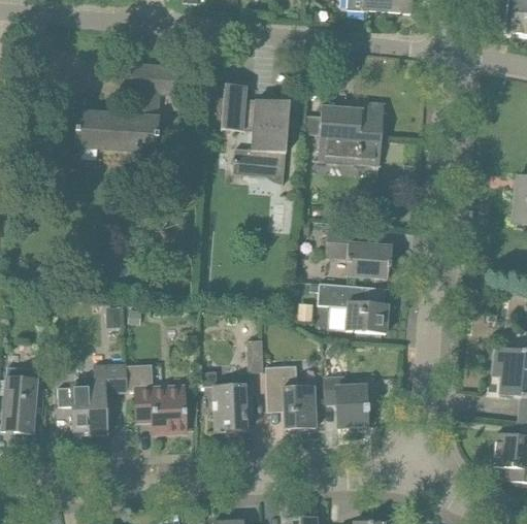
[(351,0),(350,8),(365,9),(410,12),(410,0),(351,0)]
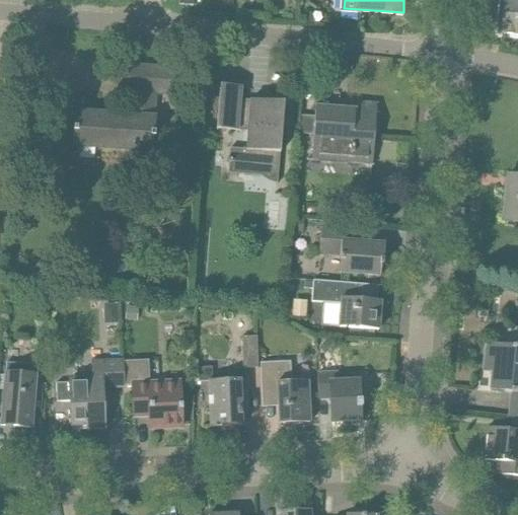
[(506,0),(503,30),(517,31),(517,0),(506,0)]
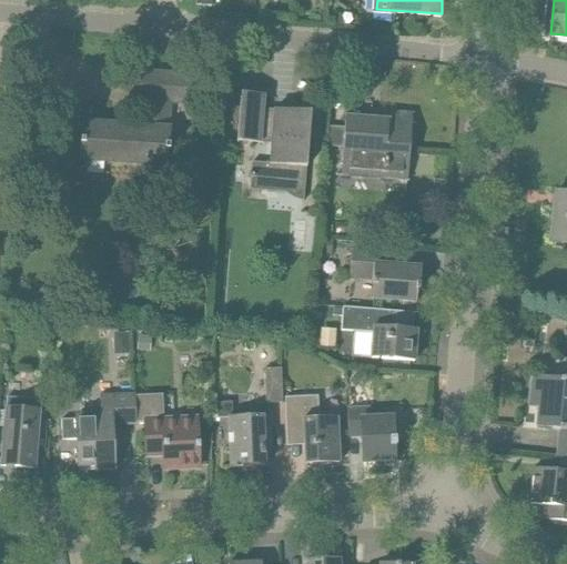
[(82,136),(80,159),(168,164),(169,147),(171,147),(172,124),(171,124),(173,98),(203,100),(204,73),(142,70),(140,97),(143,98),(141,124),(127,124),(125,124),(88,122),(87,136),(82,136)]
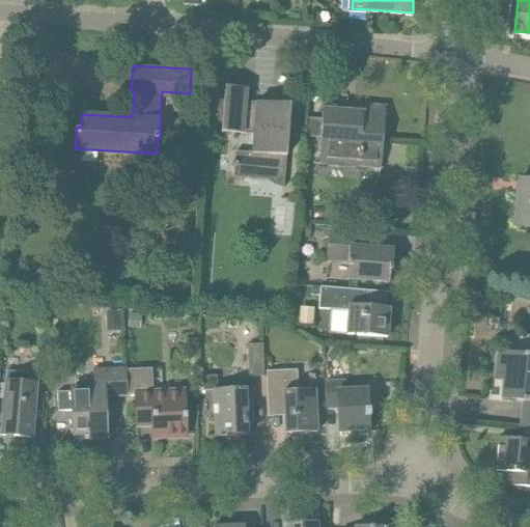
[(225,139),(252,140),(253,94),(226,93),(225,139)]
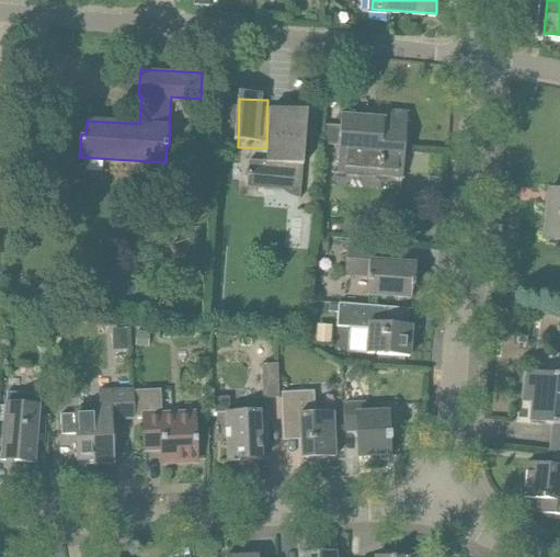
[(284,178),(303,179),(309,106),(273,103),(269,158),(250,157),(249,168),(247,168),(247,171),(249,172),(248,184),(283,188),(284,178)]
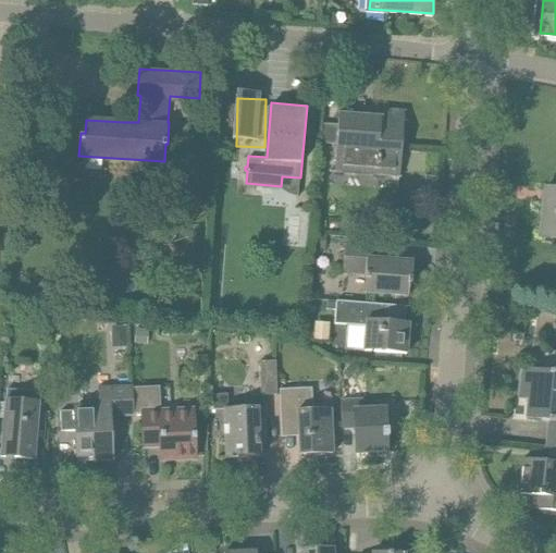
[(372,113),(340,110),(335,169),(400,174),(406,109),(372,106),(372,113)]
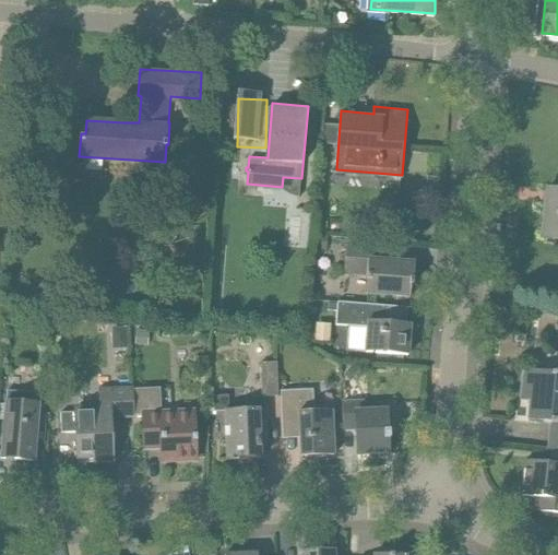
[(557,187),(548,186),(543,234),(557,235),(557,187)]
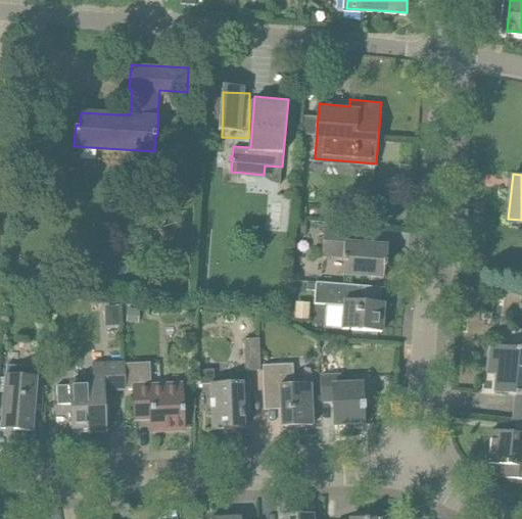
[(293,225),(306,227),(306,220),(293,219),(293,225)]
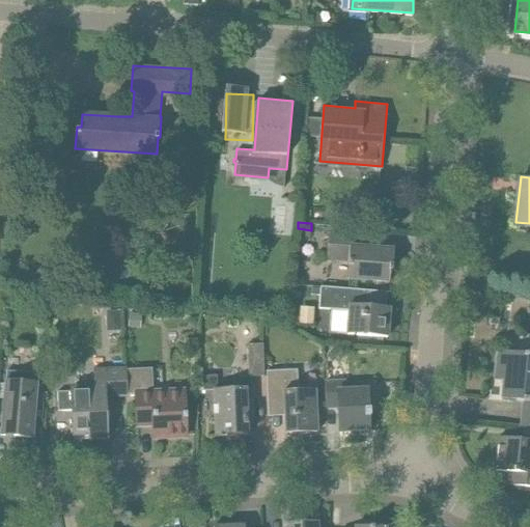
[(350,259),(349,277),(390,279),(391,268),(393,268),(394,246),(353,244),(354,230),(329,228),(328,258),(350,259)]
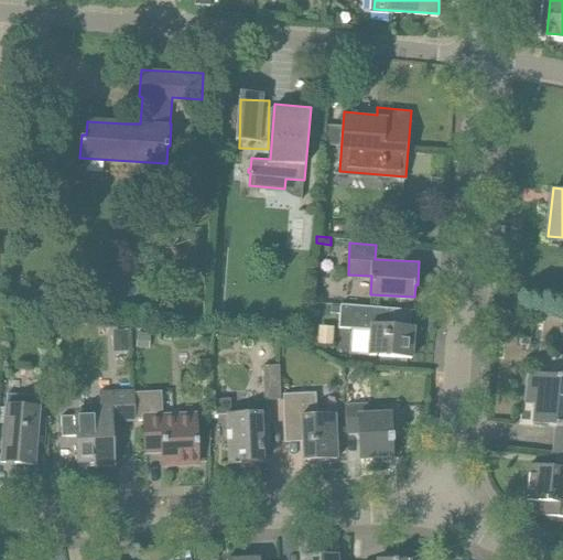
[(370,327),(369,352),(413,355),(415,324),(389,322),(370,327)]
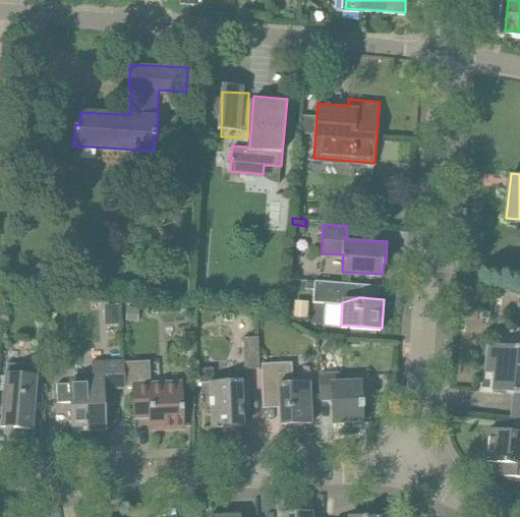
[(245,367),(260,366),(258,335),(243,336),(245,367)]
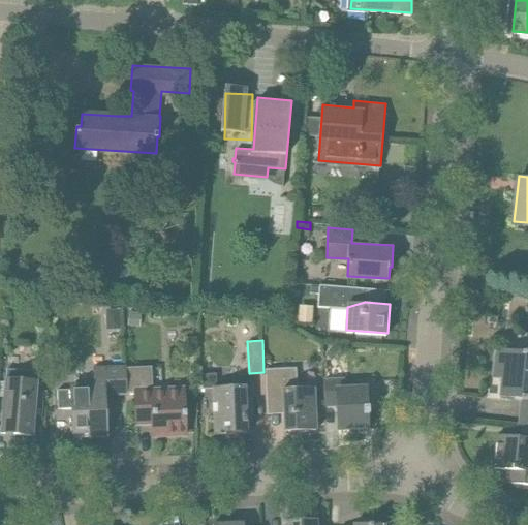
[(527,349),(497,347),(494,375),(503,377),(502,394),(524,396),(521,423),(527,423),(527,349)]
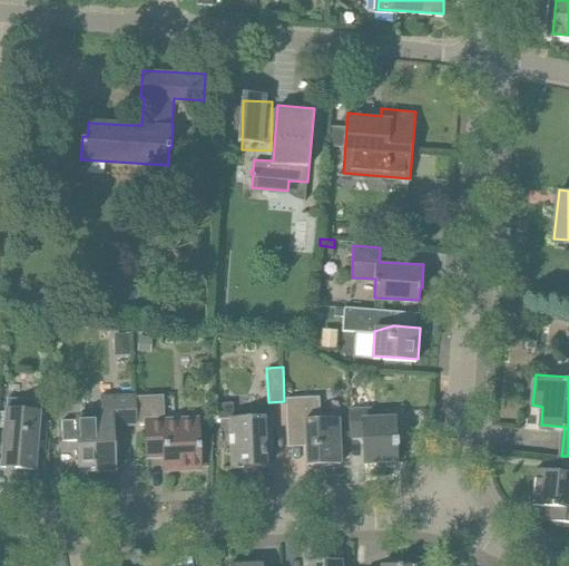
[(76,418),(62,418),(64,439),(77,438),(78,466),(96,465),(97,470),(116,469),(114,423),(136,422),(135,392),(101,393),(102,412),(76,413),(76,418)]
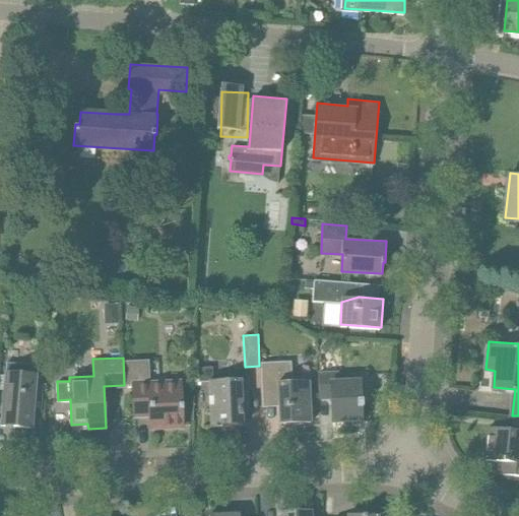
[(279,396),(280,422),(312,421),(309,379),(293,379),(292,360),(261,361),(263,396),(279,396)]
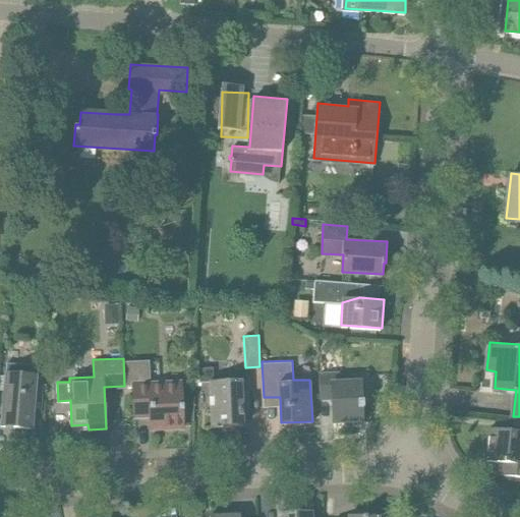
[(44,375),(6,371),(2,424),(33,427),(35,399),(43,400),(44,375)]
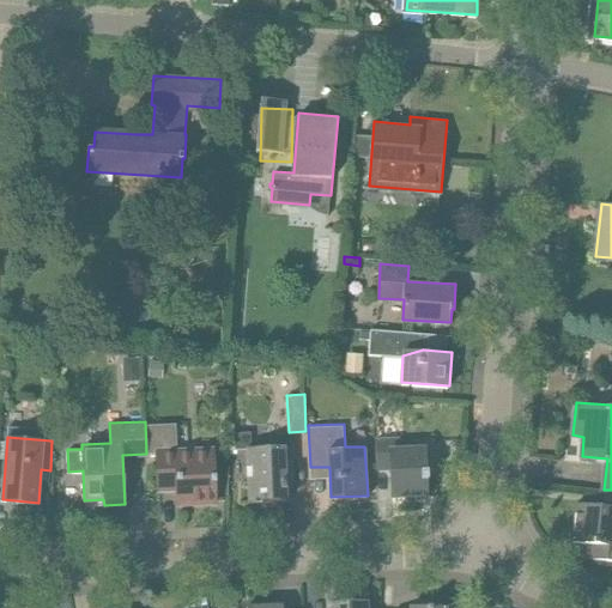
[(393,494),(428,492),(425,447),(400,448),(400,437),(376,438),(377,467),(392,466),(393,494)]
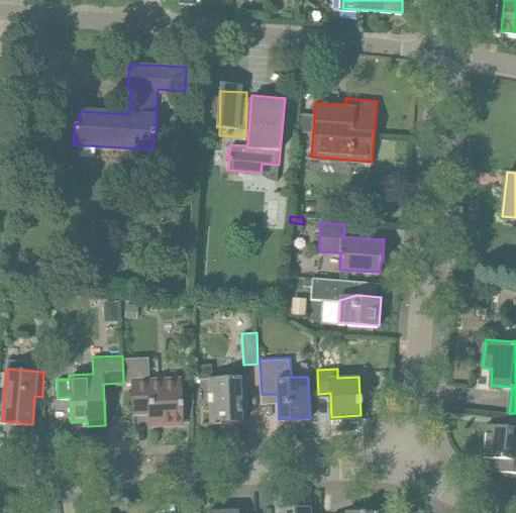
[(150,423),(177,422),(182,422),(180,372),(133,374),(135,412),(149,411),(150,423)]
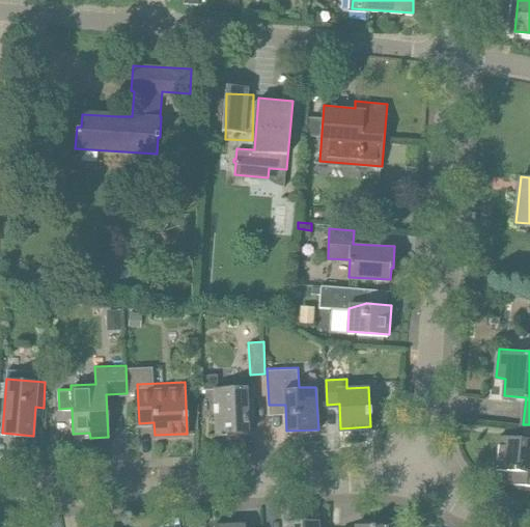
[(253,385),(214,387),(216,434),(249,433),(248,416),(254,415),(253,385)]
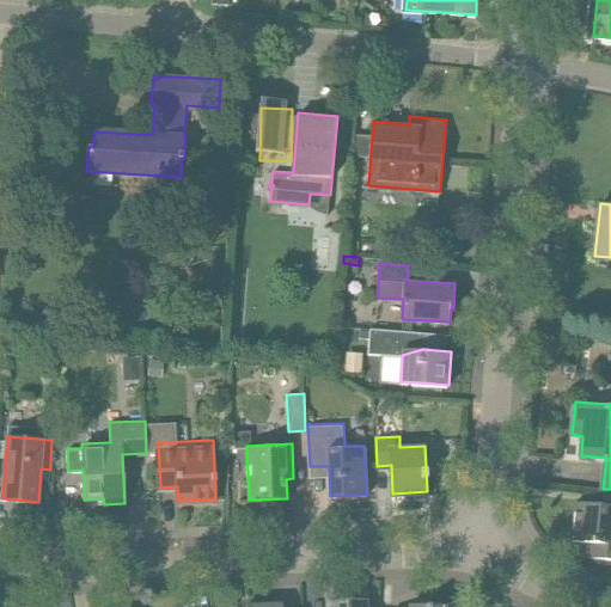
[(588,556),(594,556),(610,558),(610,503),(576,501),(573,539),(590,540),(588,556)]
